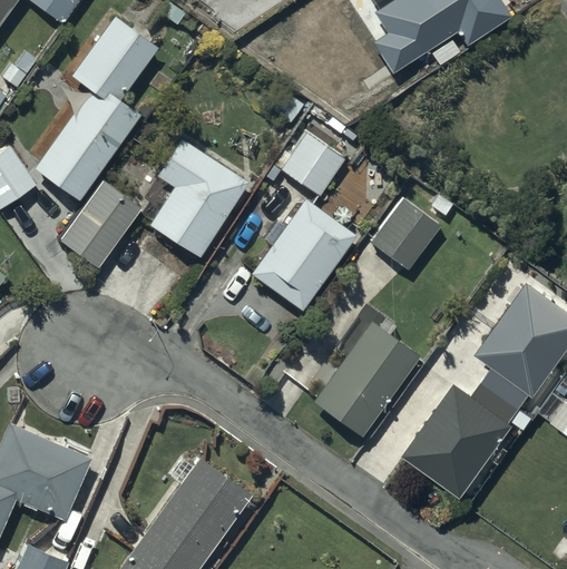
[(0,0),(0,25),(18,0),(0,0)]
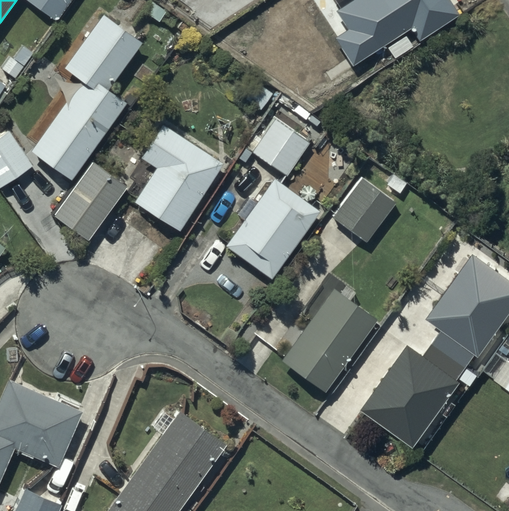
[(28,0),(58,20),(71,0),(28,0)]
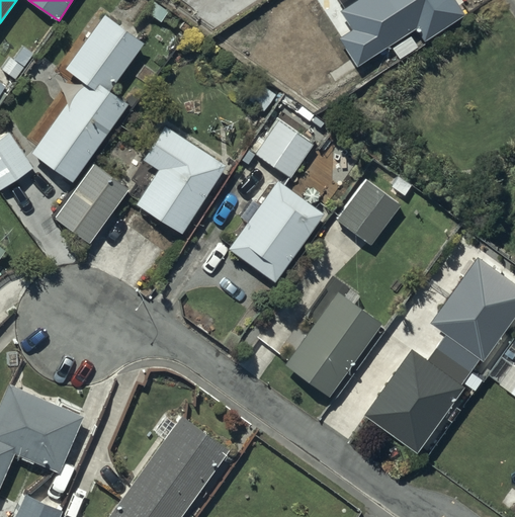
[(353,29),(340,37),(357,64),(415,27),(423,40),(464,15),(454,0),(357,0),(341,11),(353,29)]
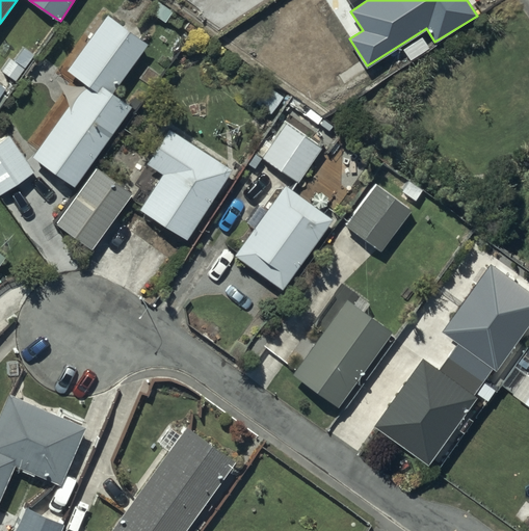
[(70,102),(33,157),(75,187),(131,108),(115,97),(151,46),(108,16),(62,81),(70,102)]
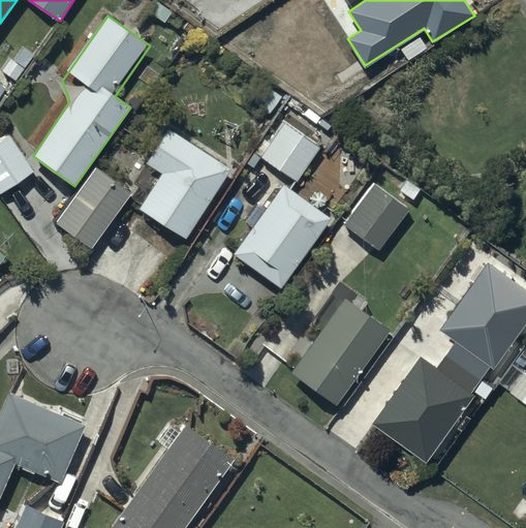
[(287,123),(263,157),(299,183),(322,149),(287,123)]
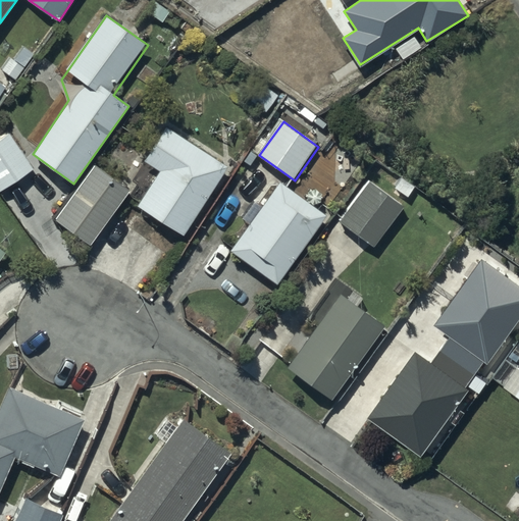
[(160,170),(138,206),(184,237),(228,168),(166,127),(145,160),(160,170)]
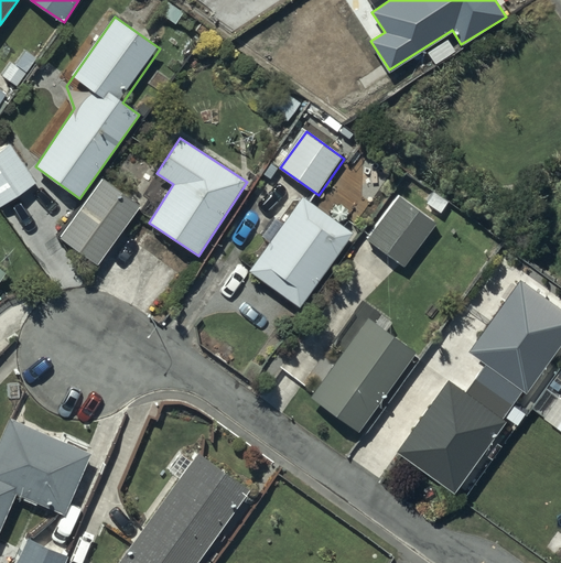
[(0,139),(0,199),(4,206),(36,183),(7,142),(3,144),(0,139)]
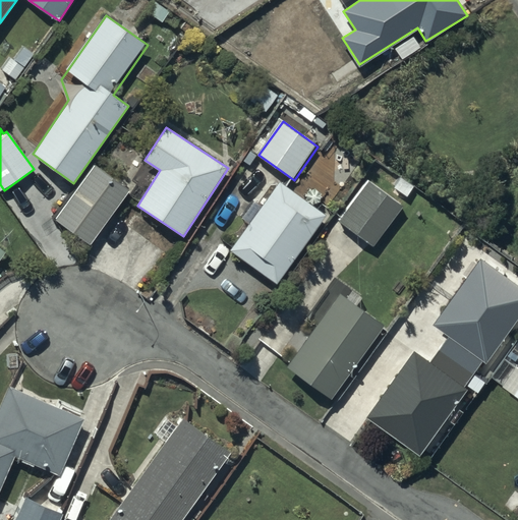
[(95,166),(56,219),(91,243),(129,190),(95,166)]
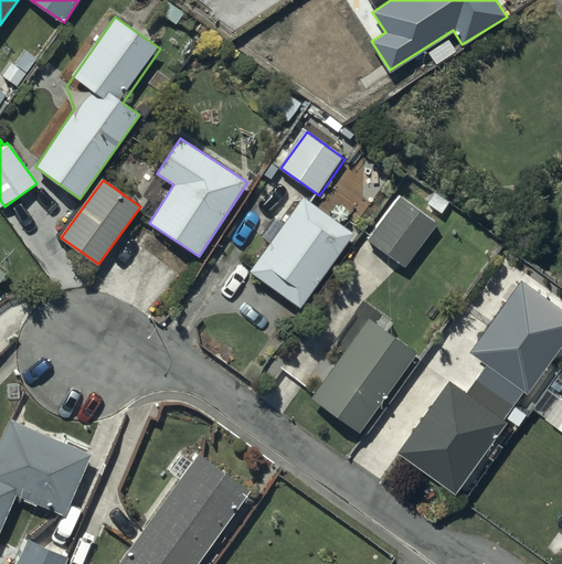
[(400,197),(368,240),(404,267),(436,223),(400,197)]
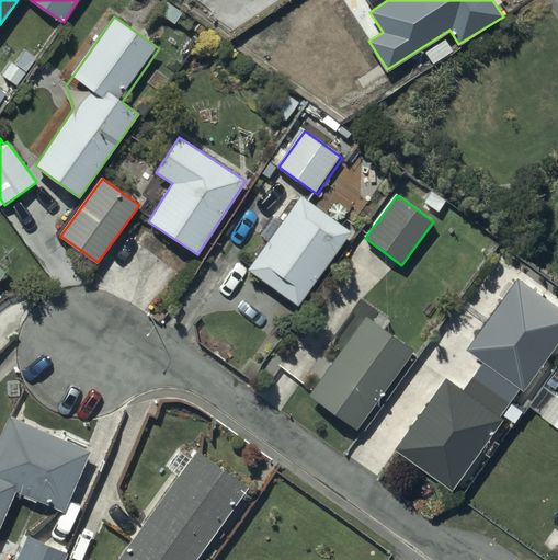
[(270,240),(248,270),(298,307),(351,235),(303,200),(285,224),(276,217),(263,235),(270,240)]
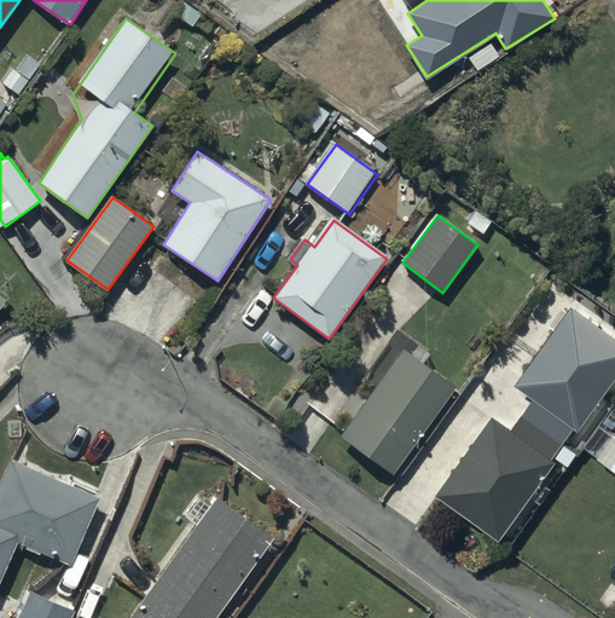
[(495,413),(437,494),(504,541),(560,465),(555,461),(576,431),(580,433),(614,383),(614,336),(575,307),(520,385),(535,397),(514,427),(495,413)]
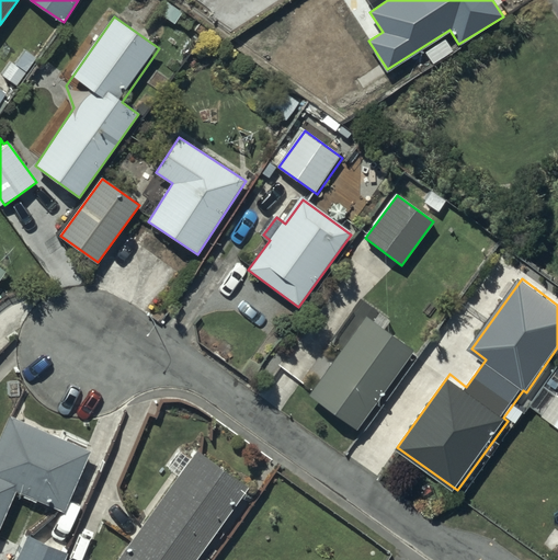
[(368,319),(309,397),(355,431),(413,353),(368,319)]
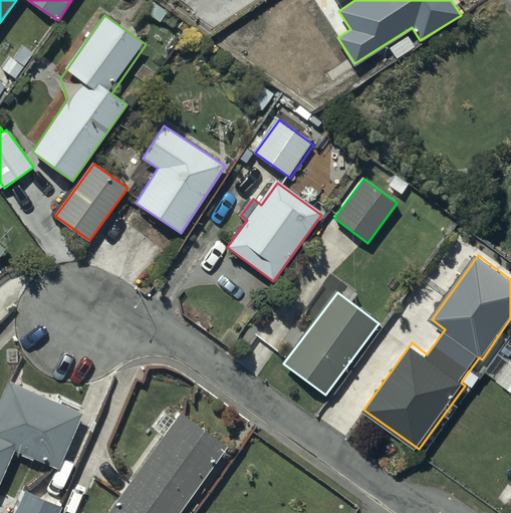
[(510,360),(502,354),(489,372),(510,389),(510,360)]
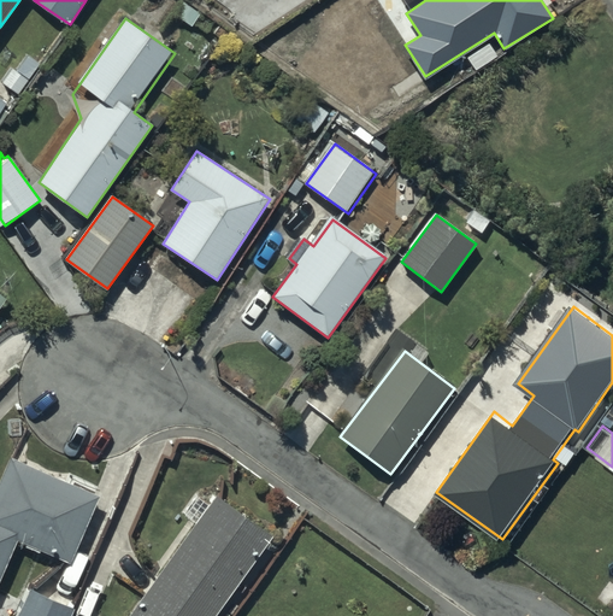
[(0,490),(0,579),(17,540),(71,564),(100,498),(13,459),(0,490)]
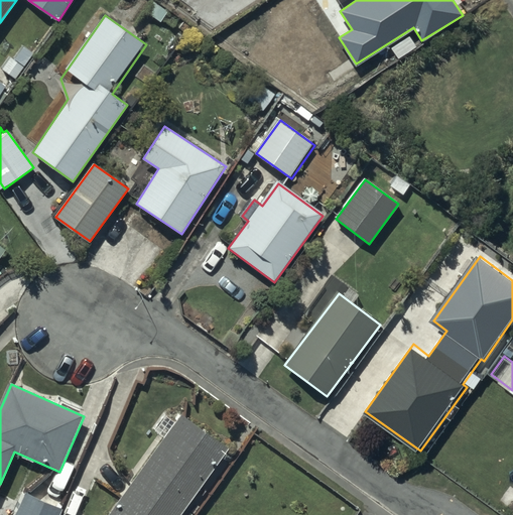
[(164,435),(107,514),(182,514),(230,448),(172,407),(156,430),(164,435)]
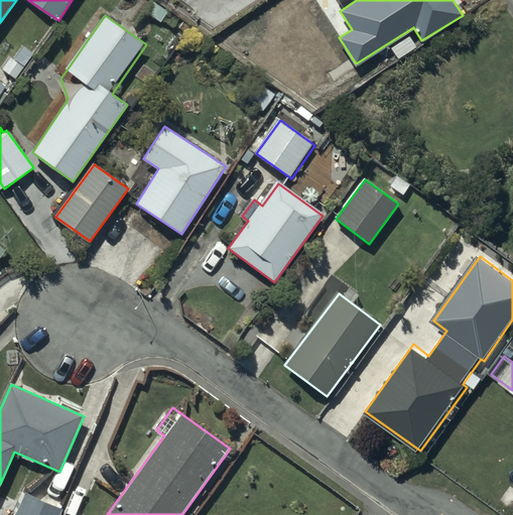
[(28,491),(16,514),(59,514),(63,508),(28,491)]
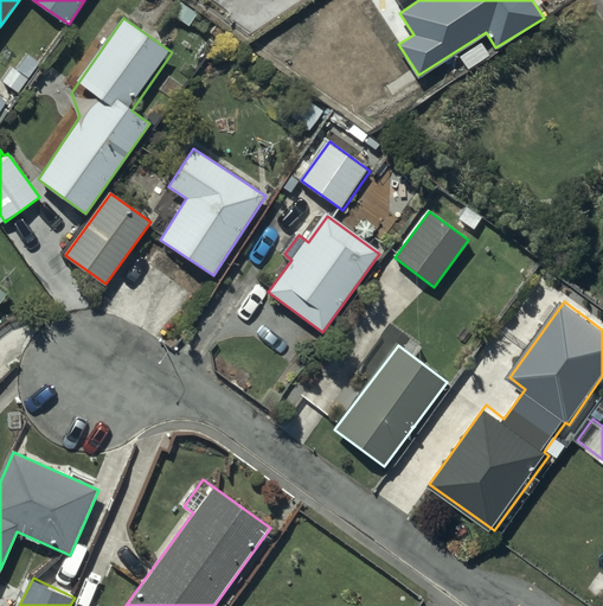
All buildings are outlined.
